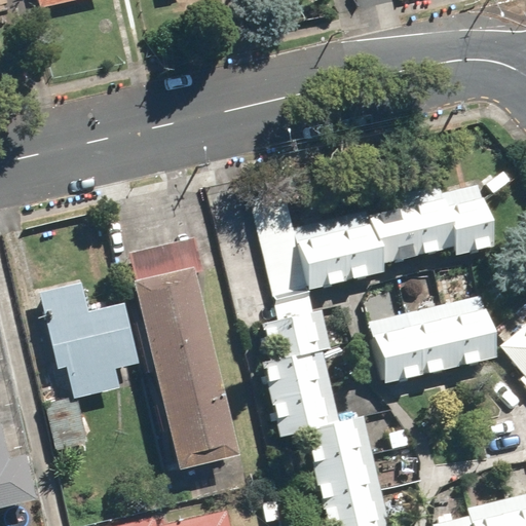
[(37,0),(40,10),(83,0),(37,0)]
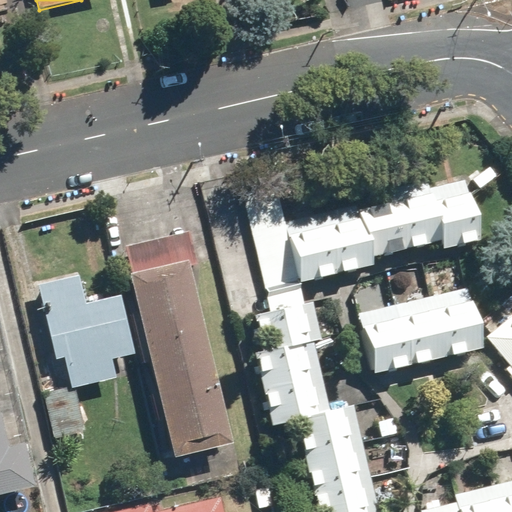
[(511,511),(511,457),(488,463),(493,485),(455,494),(457,503),(422,511),(421,511),(372,511),(378,511),(352,405),(328,411),(311,338),(331,333),(326,312),(315,314),(312,300),(303,302),(298,284),(368,267),(366,259),(441,241),(443,248),(482,239),(467,177),(428,186),(426,177),(351,195),(354,207),(284,224),(275,188),(241,196),(268,309),(255,313),(264,350),(251,353),(268,425),(295,419),(317,511),(511,511)]
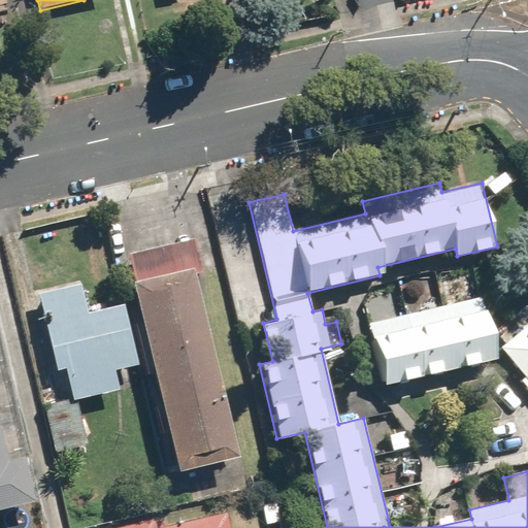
[(225,493),(248,488),(196,272),(204,270),(196,235),(127,252),(179,469),(218,461),(225,493)]
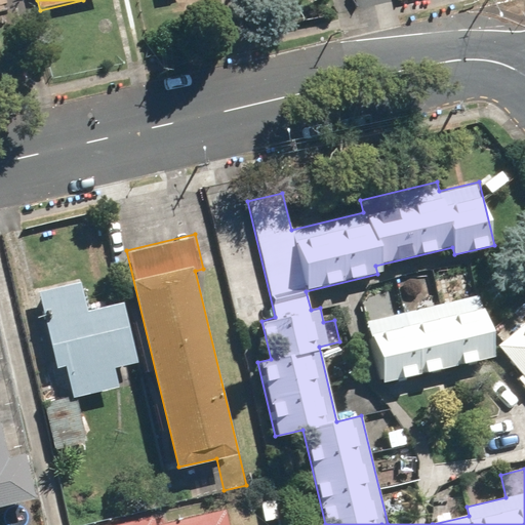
[(87,308),(80,279),(37,289),(55,368),(64,366),(71,397),(73,397),(77,396),(118,386),(113,366),(137,360),(123,298),(87,308)]
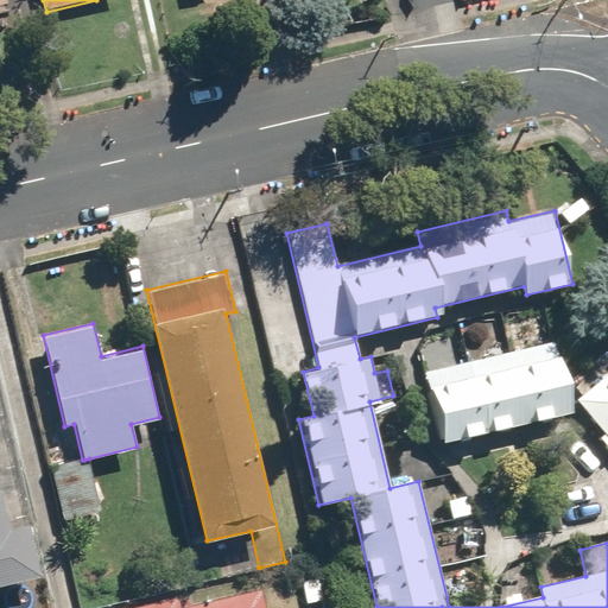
[(576,410),(559,339),(425,371),(442,442),(576,410)]
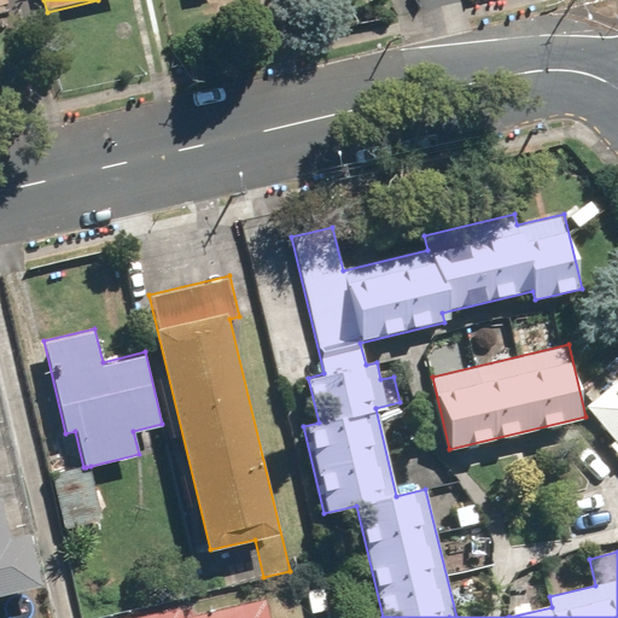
[(617,379),(586,406),(617,444),(617,379)]
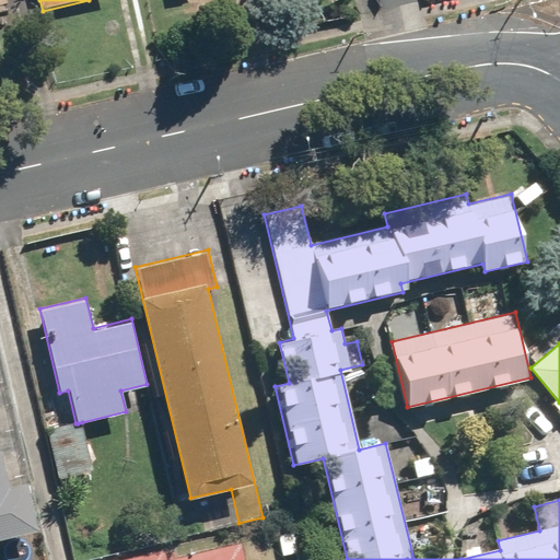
[(94,473),(82,422),(78,423),(76,423),(45,431),(57,481),(94,473)]
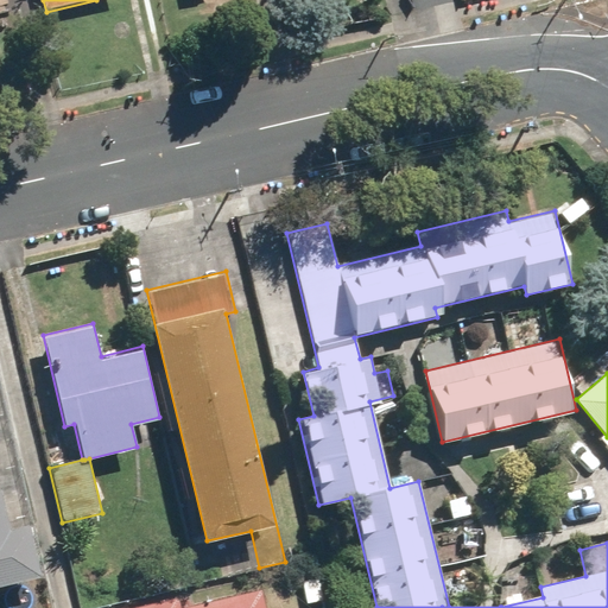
[(0,586),(40,576),(29,527),(1,534),(0,530),(0,586)]
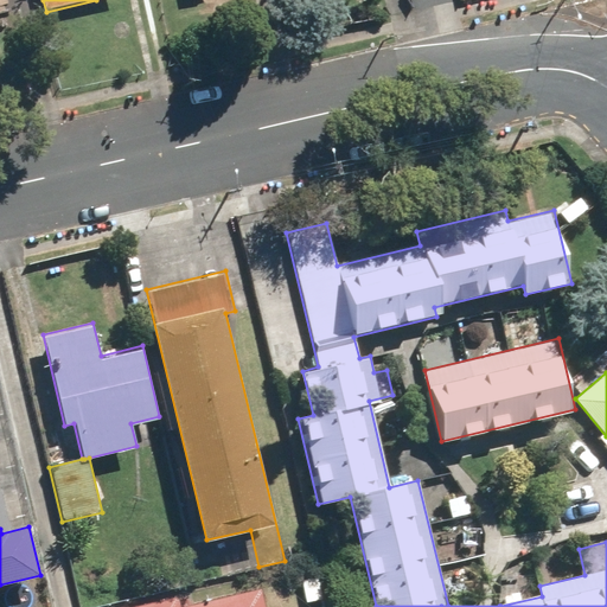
[(264,606),(261,588),(183,606),(144,606),(144,604),(126,606),(264,606)]
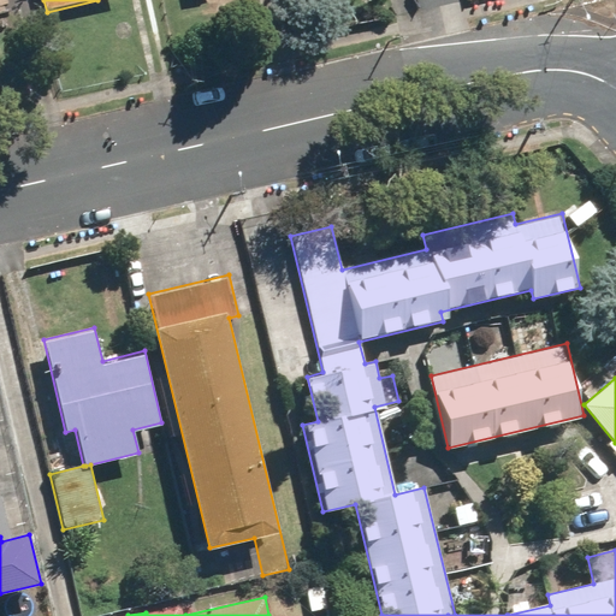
All buildings are outlined.
